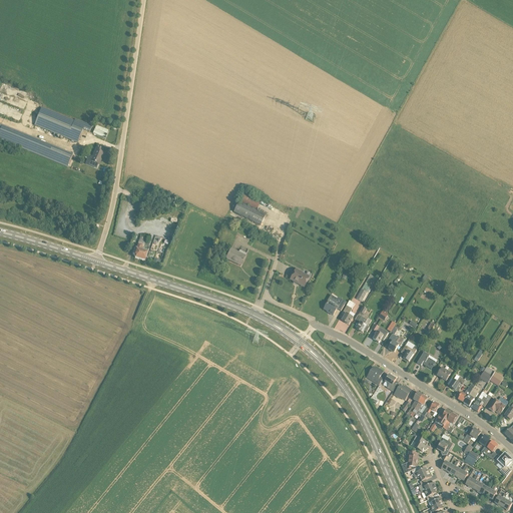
[(13,104),(18,92),(7,88),(2,100),(13,104)]
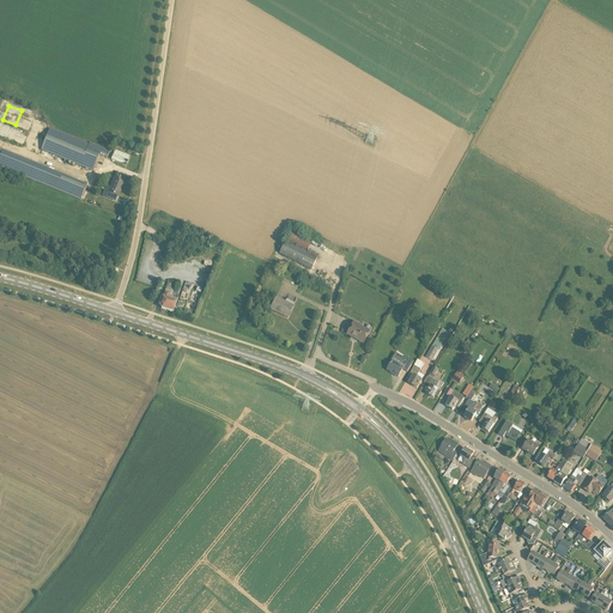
[(0,137),(20,144),(24,133),(0,125),(0,137)]
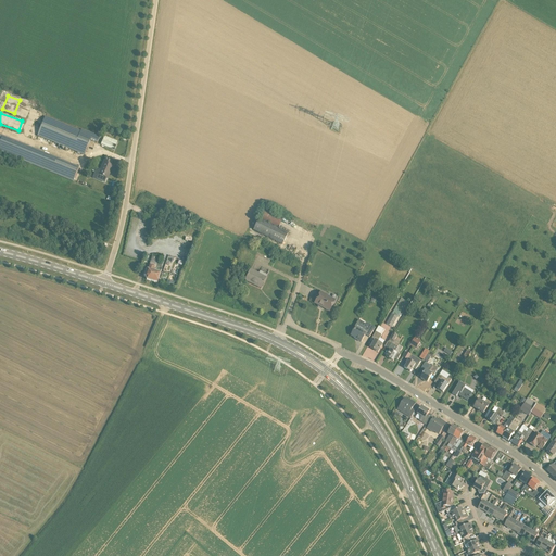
[(37,137),(85,155),(90,141),(97,144),(100,137),(81,129),(81,131),(46,116),(37,137)]
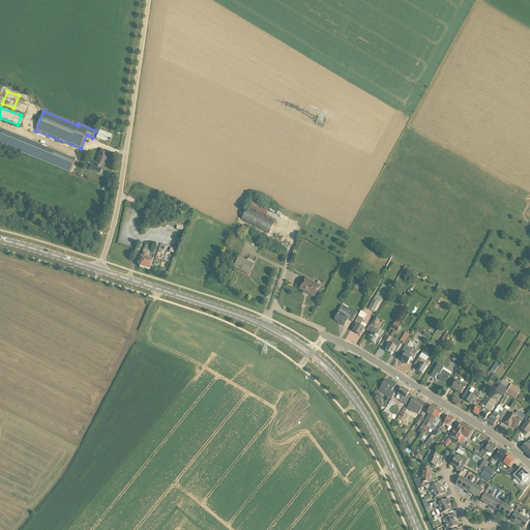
[(0,144),(23,154),(69,174),(76,159),(0,128),(0,144)]
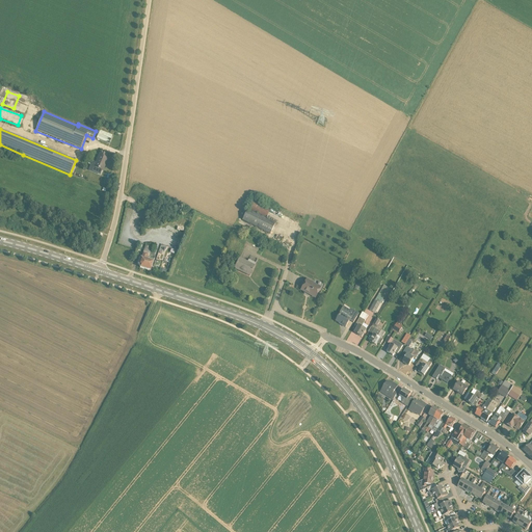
[(99,134),(97,138),(109,144),(111,139),(99,134)]
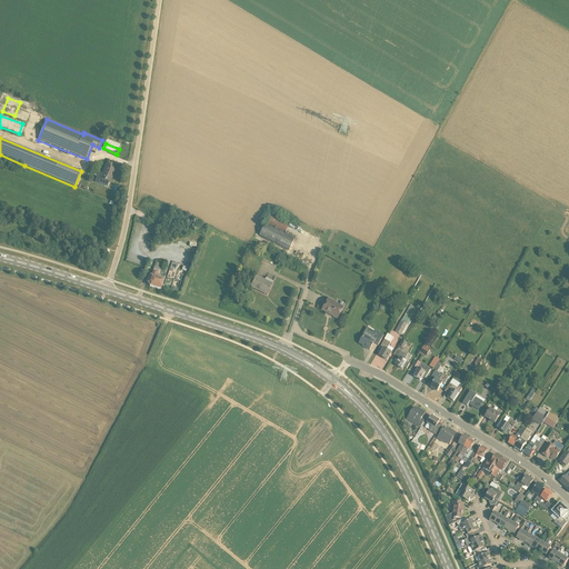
[(113,170),(115,167),(107,163),(101,179),(110,183),(116,170),(113,170)]
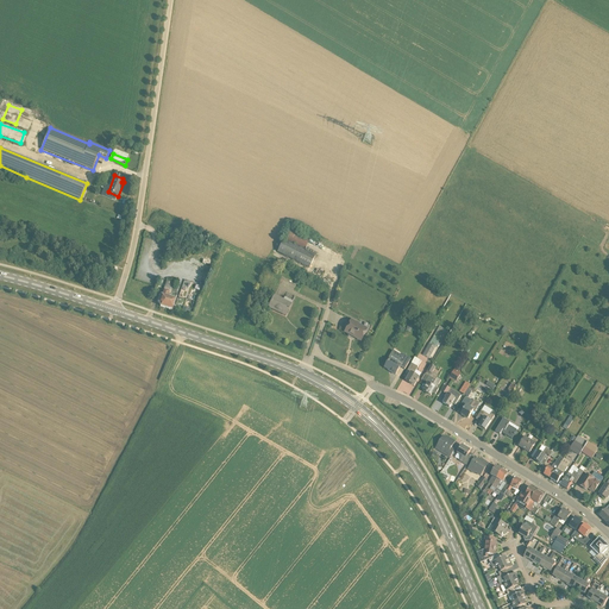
[(309,268),(315,256),(305,250),(311,240),(289,230),(284,240),(283,240),(277,252),(309,268)]
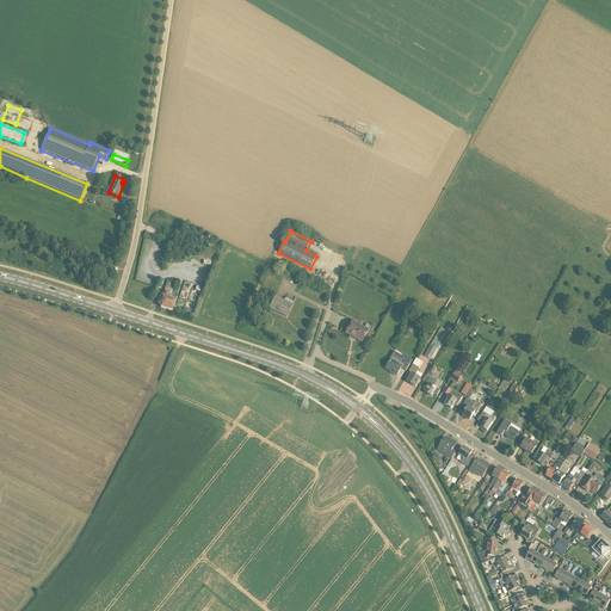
[(161,308),(167,309),(173,312),(177,297),(172,296),(176,284),(174,284),(176,282),(168,279),(168,282),(167,282),(165,291),(164,291),(160,304),(161,308)]
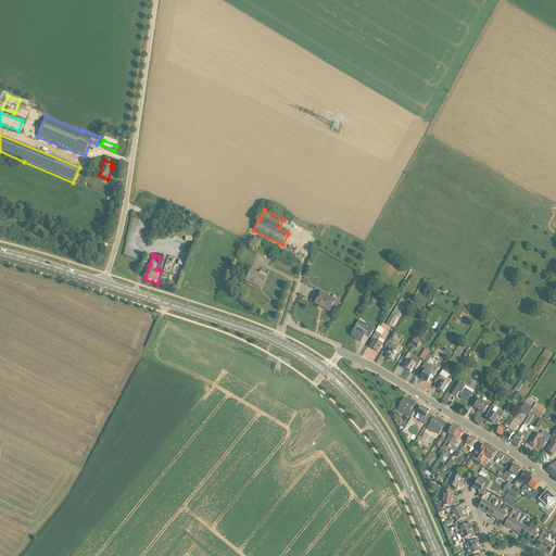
[(250,270),(245,281),(250,283),(250,282),(262,287),(266,278),(250,270)]
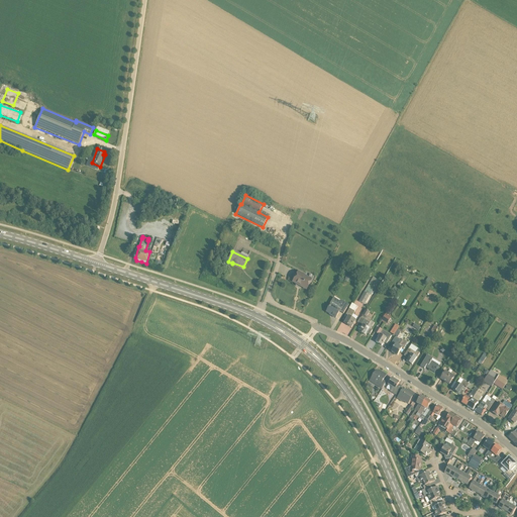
[(306,290),(309,285),(312,279),(298,272),(293,282),(306,290)]
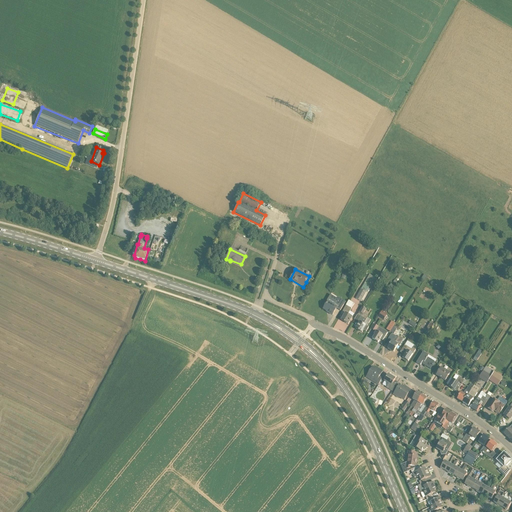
[(367,279),(361,289),(366,292),(375,277),(370,274),(367,279)]
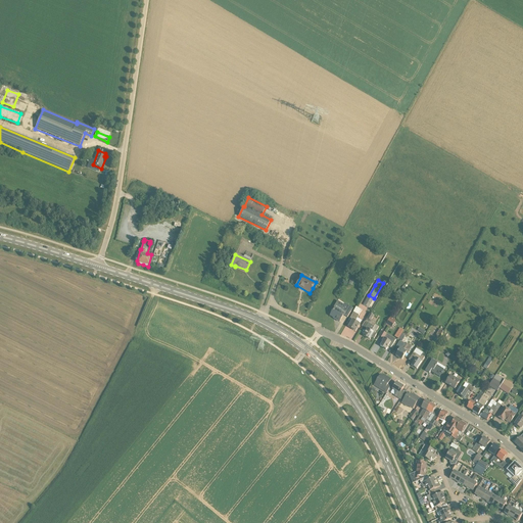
[(369,308),(374,298),(369,295),(364,305),(369,308)]
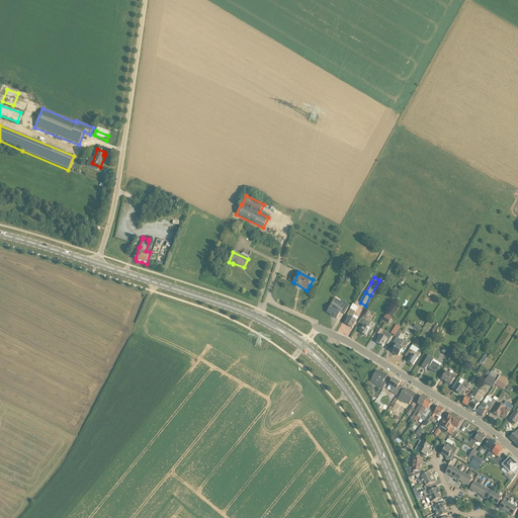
[(337,319),(339,315),(341,312),(345,314),(349,306),(343,303),(339,310),(332,305),(328,313),(333,316),(333,317),(337,319)]
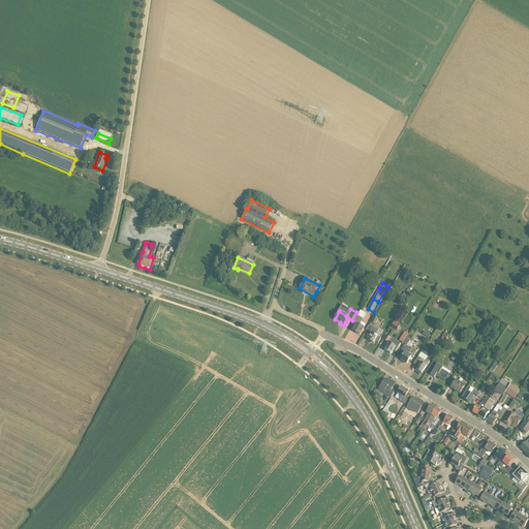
[(354,321),(358,322),(352,331),(360,335),(364,328),(360,325),(366,314),(361,311),(354,321)]
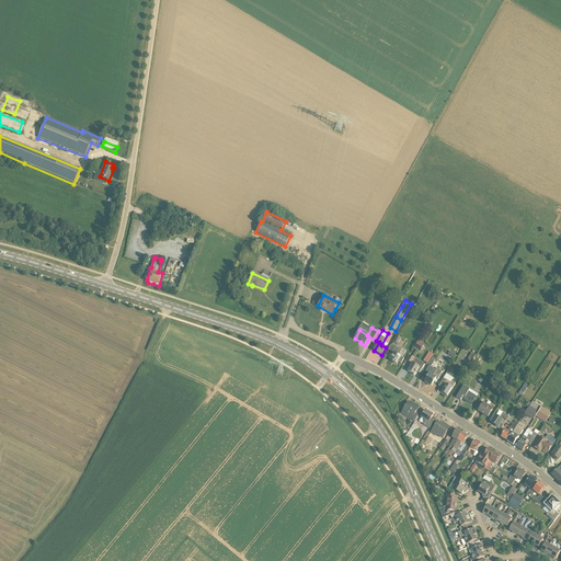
[(392,345),(395,346),(391,352),(395,354),(390,361),(397,365),(398,362),(401,364),(403,359),(402,358),(407,351),(402,348),(401,351),(397,347),(401,339),(397,336),(392,345)]
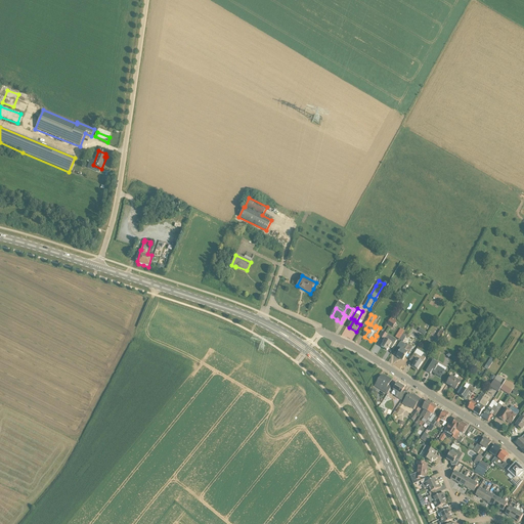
[(392,329),(396,321),(391,318),(387,325),(392,329)]
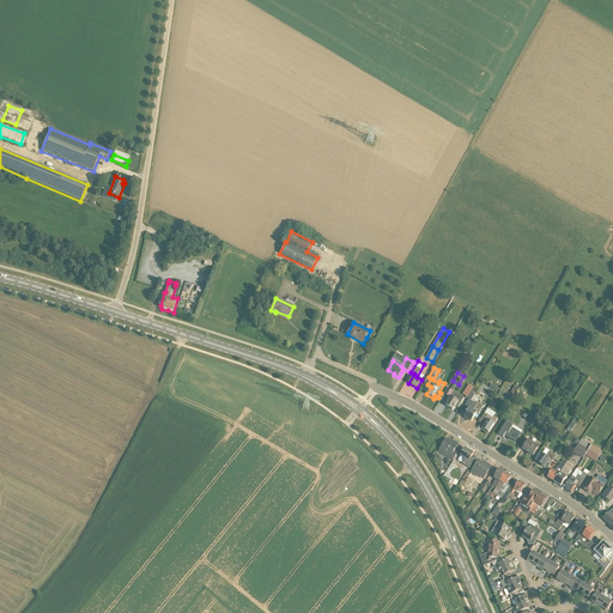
[(459,408),(462,401),(459,400),(457,401),(455,400),(457,394),(450,390),(448,395),(450,398),(448,401),(449,401),(447,406),(449,408),(451,411),(453,410),(453,411),(455,408),(455,407),(455,406),(459,408)]
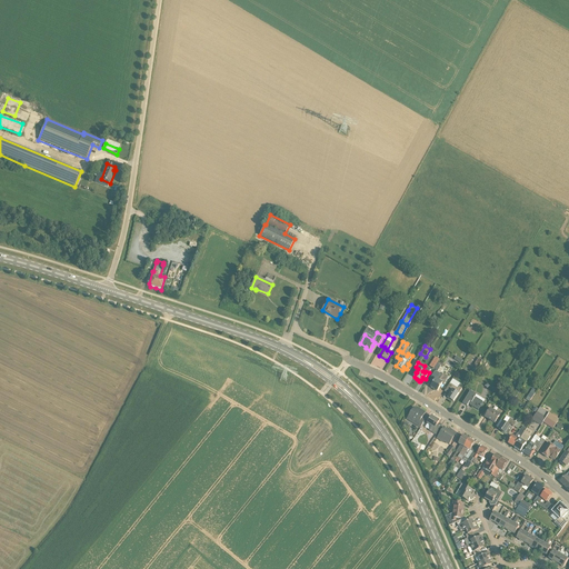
[(442,376),(442,375),(436,371),(431,377),(436,379),(431,387),(438,391),(442,383),(445,385),(447,380),(441,377),(442,376)]
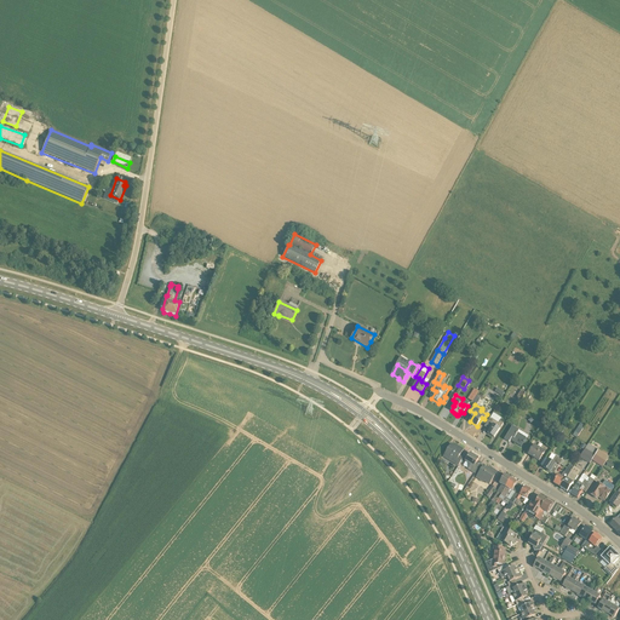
[(488,434),(492,436),(494,437),(504,424),(500,422),(501,419),(495,414),(494,413),(486,426),(491,429),(488,434)]
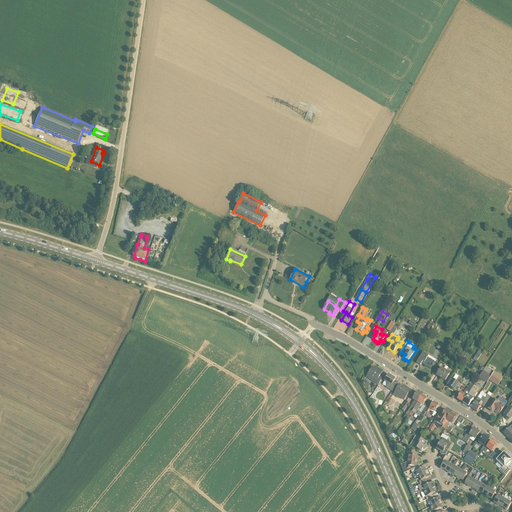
[(433,365),(436,360),(423,352),(417,363),(421,366),(422,363),(426,365),(425,366),(430,369),(432,366),(433,366),(433,365)]
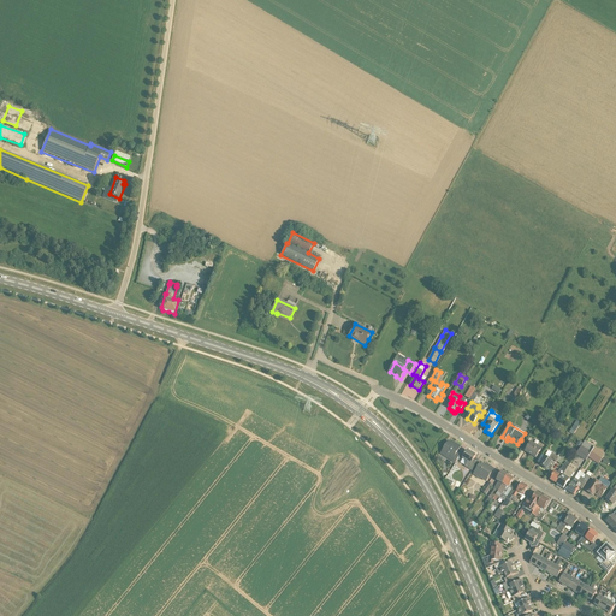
[(586,461),(587,461),(593,449),(594,448),(585,440),(575,457),(579,460),(580,457),(586,461)]
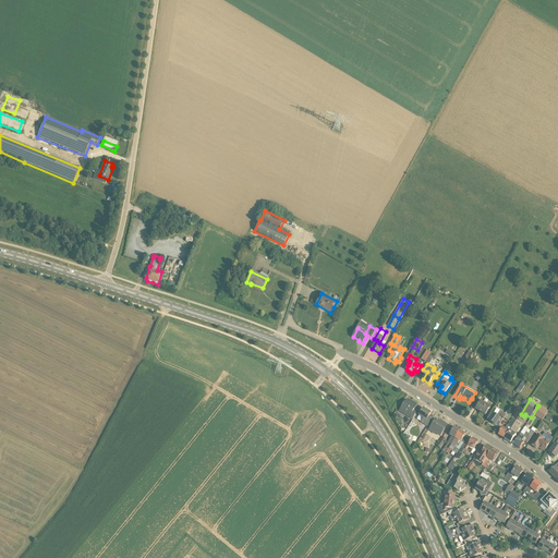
[(399,411),(413,420),(416,413),(414,411),(417,404),(413,402),(412,403),(407,400),(399,411)]
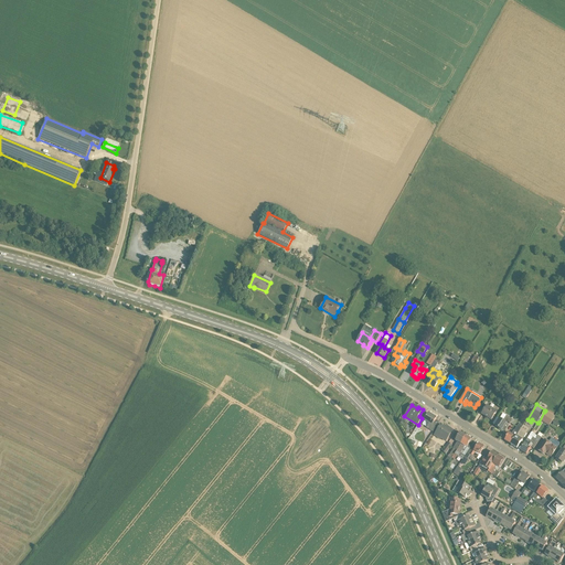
[(491,420),(497,412),(488,405),(483,413),(487,415),(486,417),(491,420)]
